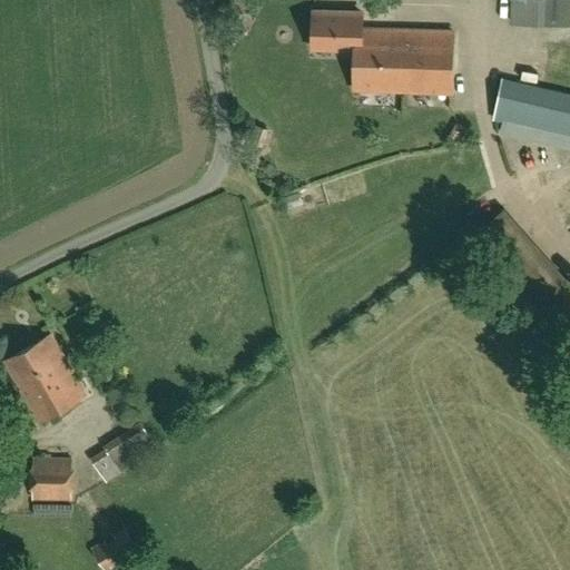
[(569,23),(569,0),(511,0),(510,22),(569,23)]
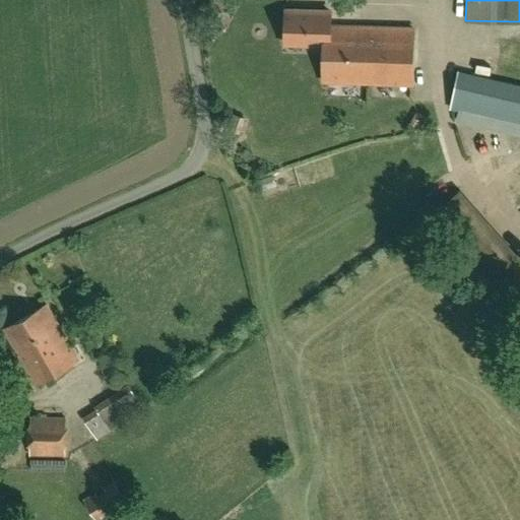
[(285,43),(325,44),(324,81),(412,83),(413,27),(330,26),(330,11),(286,10),(285,43)]
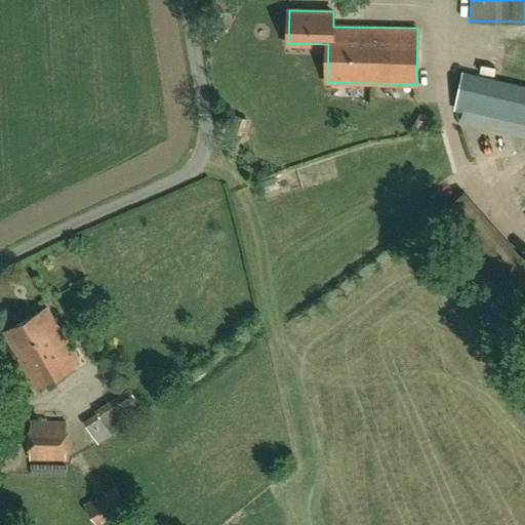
[(524,85),(462,72),(454,110),(468,113),(466,123),(524,136),(524,85)]
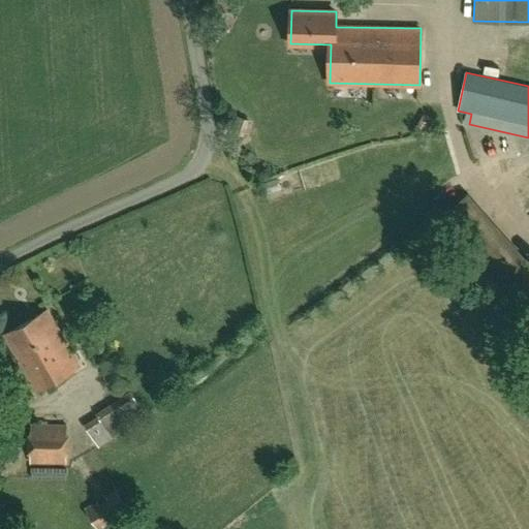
[(5,334),(37,390),(80,366),(48,309),(5,334)]
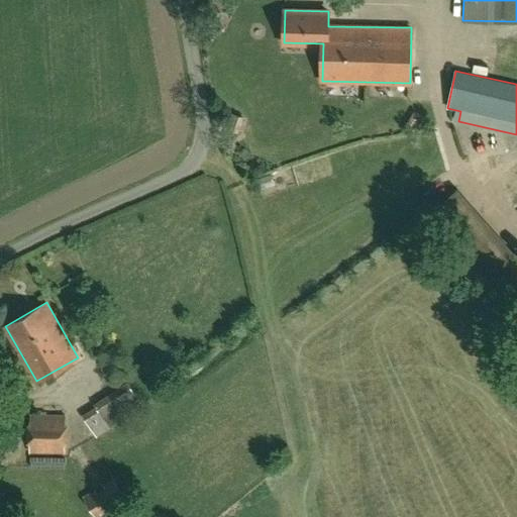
[(96,435),(142,404),(129,383),(96,404),(97,407),(84,416),(96,435)]
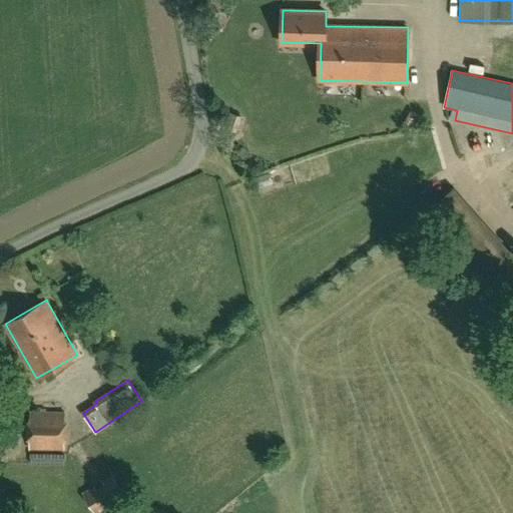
[(65,450),(65,410),(30,410),(29,449),(65,450)]
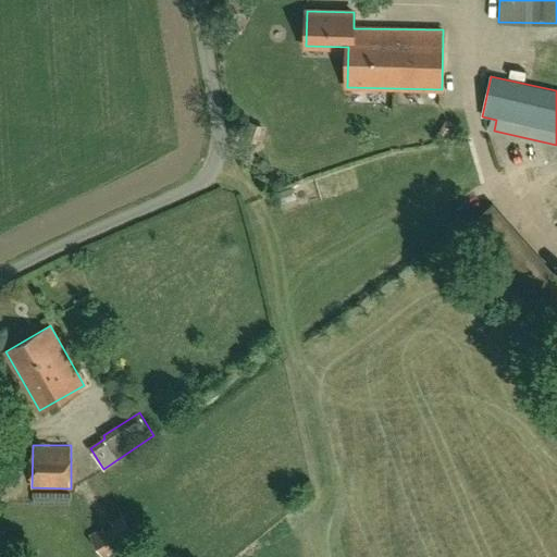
[(104,556),(112,552),(127,543),(138,536),(124,514),(90,534),(104,556)]
